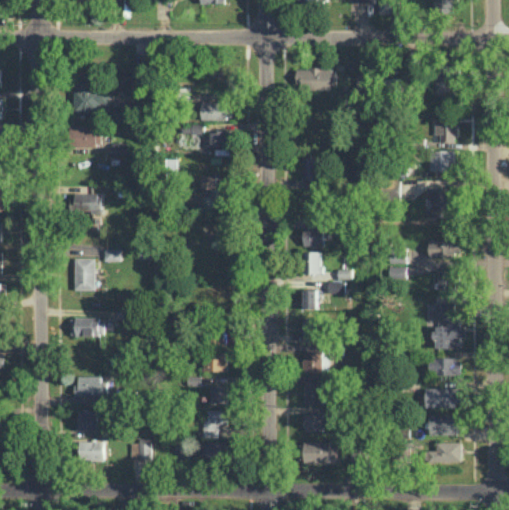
[(376,0),(377,14),(397,14),(397,0),(376,0)]
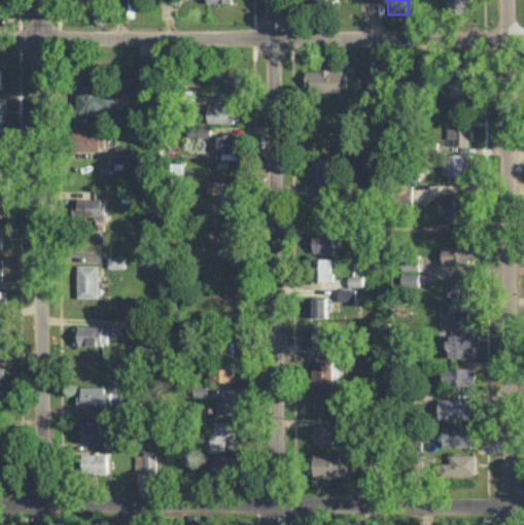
[(444,0),(445,13),(465,13),(464,4),(469,4),(469,0),(444,0)]
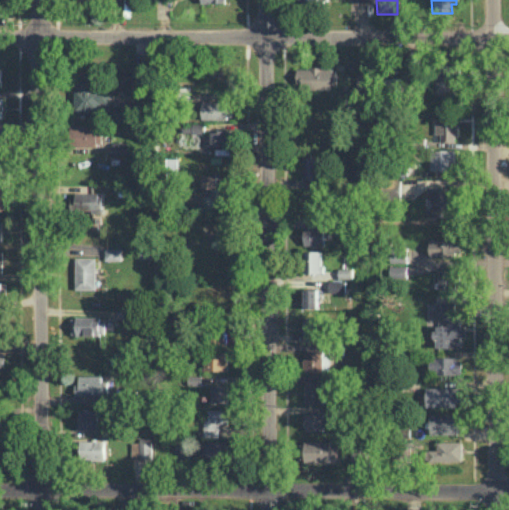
[(432,97),(452,97),(453,68),(433,68),(432,97)]
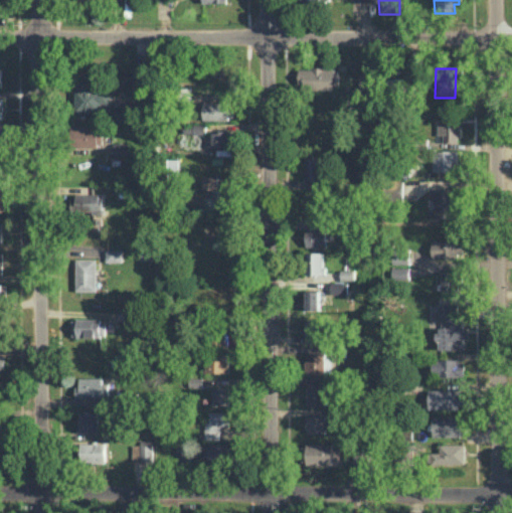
[(296,70),(297,91),(337,90),(337,70),(296,70)]
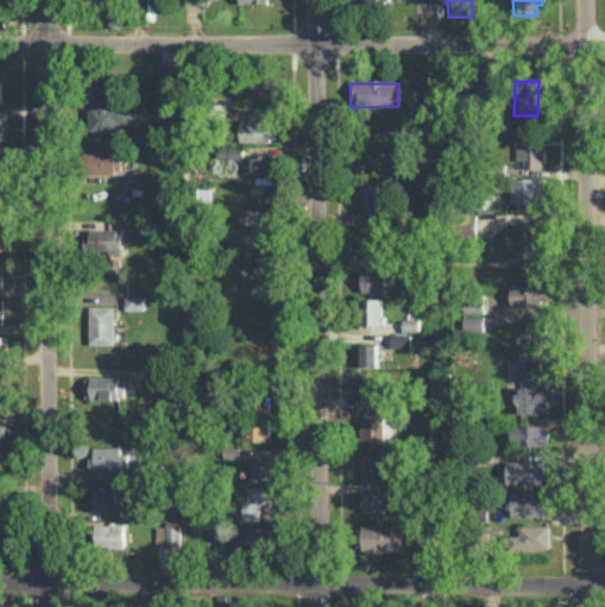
[(434,106),(434,89),(422,89),(422,105),(434,106)]
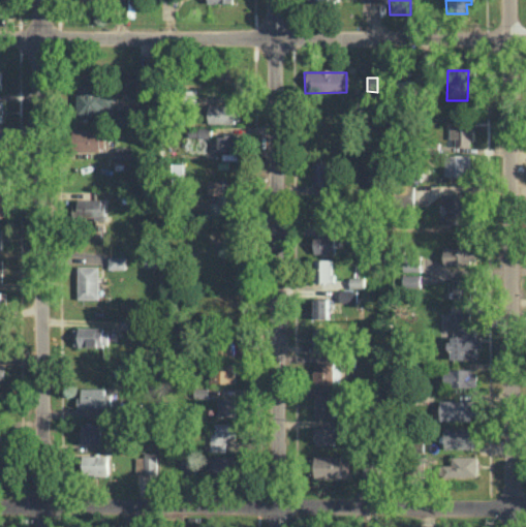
[(133,97),(147,97),(147,79),(133,79),(133,97)]
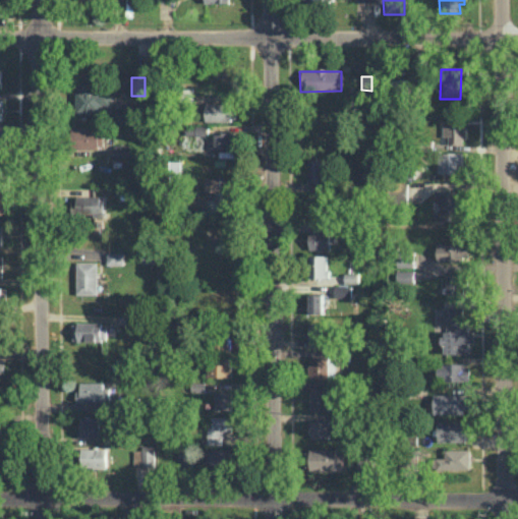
[(73,115),(110,115),(109,90),(89,90),(89,82),(73,83),(73,115)]
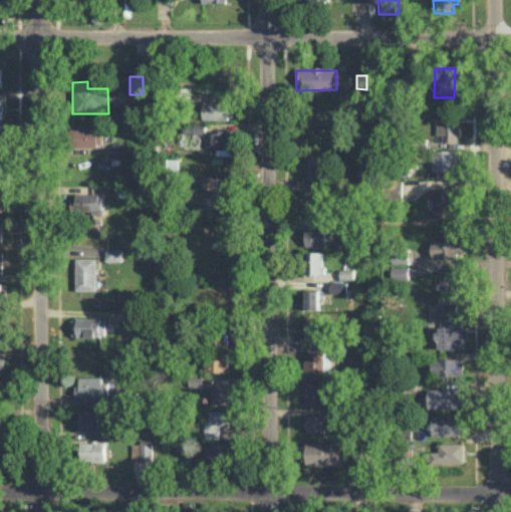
[(201,120),(225,121),(226,103),(201,103),(201,120)]
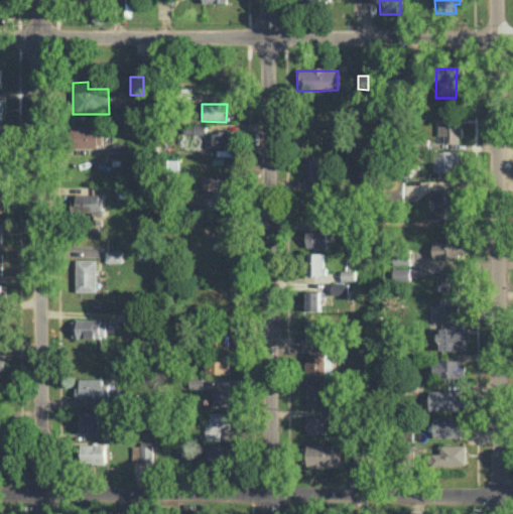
[(441,144),(459,144),(459,123),(436,123),(436,137),(442,137),(441,144)]
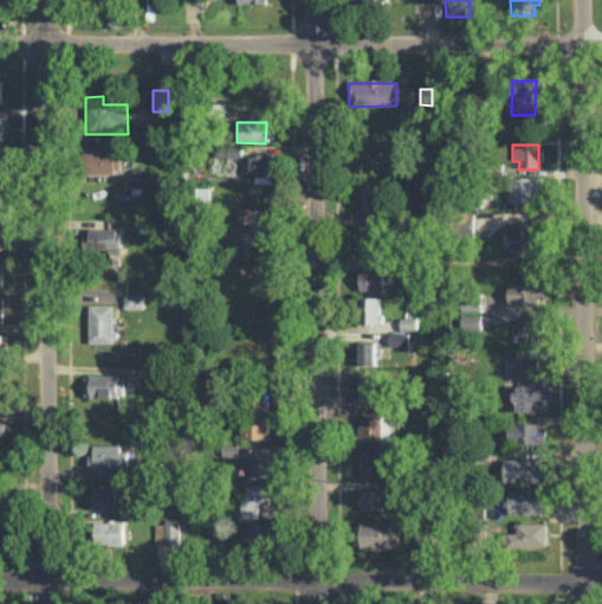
[(240,148),(212,148),(212,159),(240,159),(240,148)]
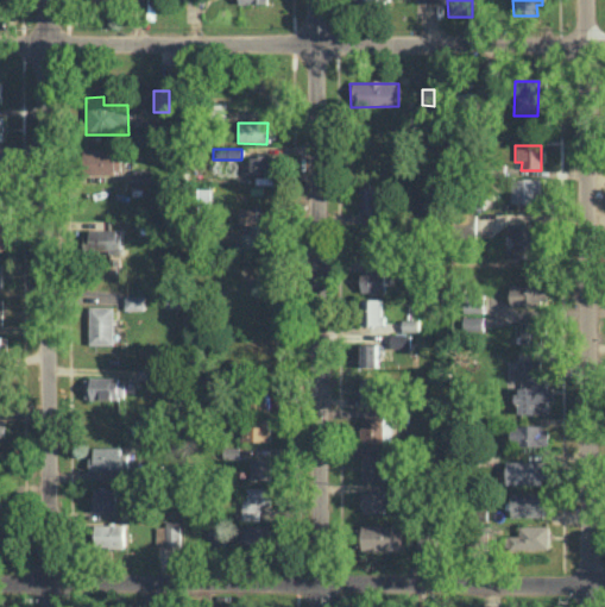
[(119,175),(118,150),(82,151),(82,176),(119,175)]
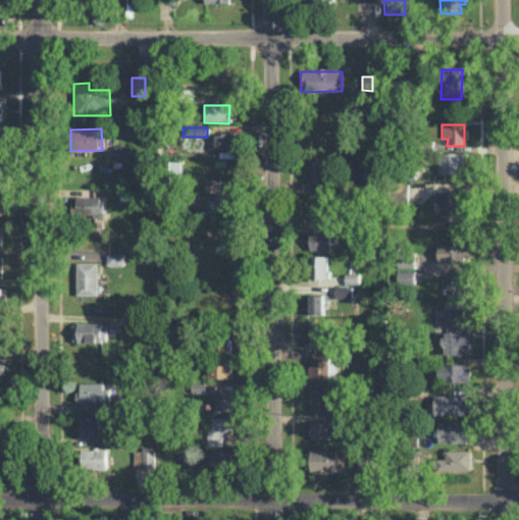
[(214,134),(215,150),(231,149),(230,134),(214,134)]
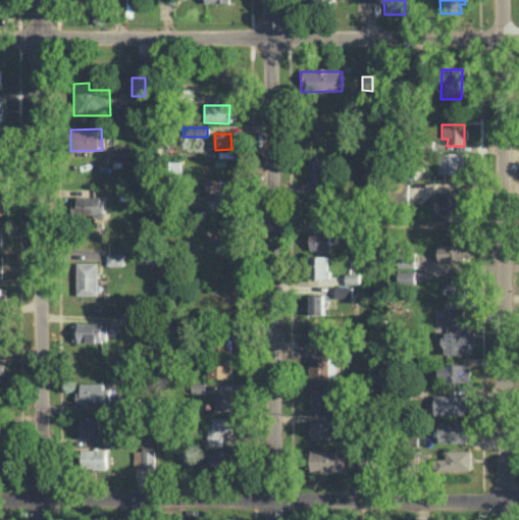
[(201,152),(201,138),(180,138),(180,152),(201,152)]
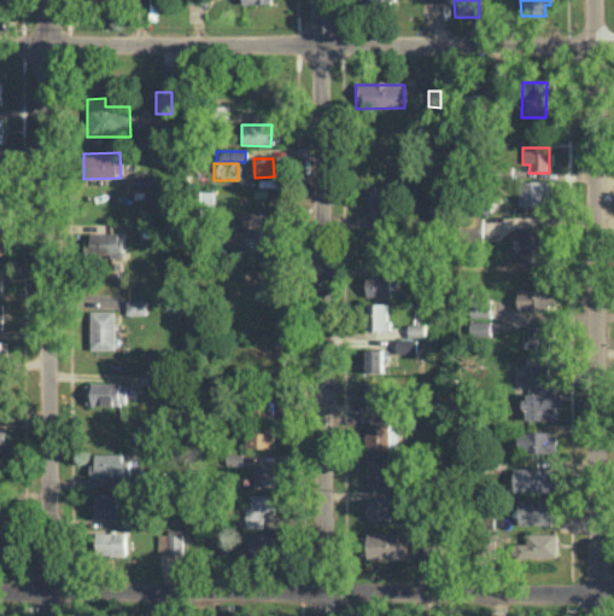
[(133,189),(153,189),(152,174),(133,174),(133,189)]
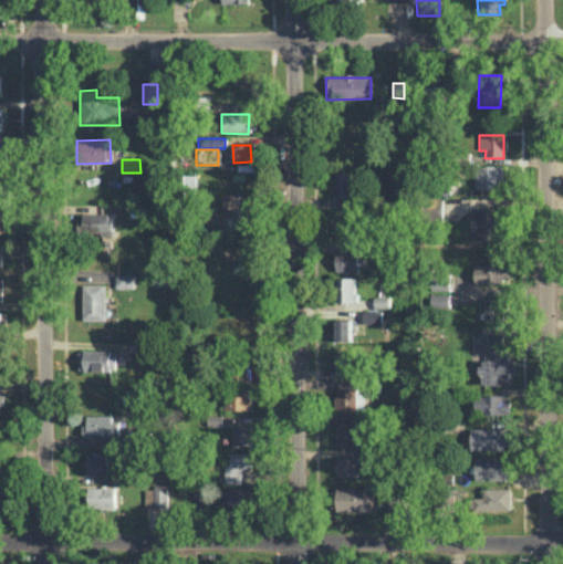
[(472,189),(502,190),(503,168),(473,167),(472,189)]
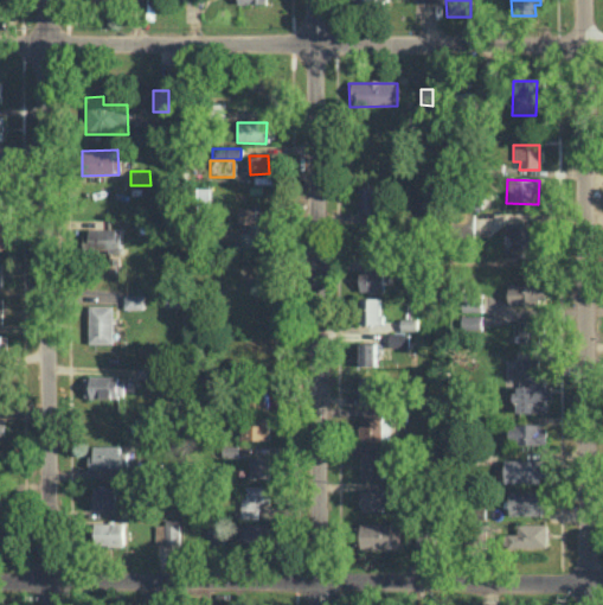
[(355,215),(377,215),(377,189),(357,189),(355,215)]
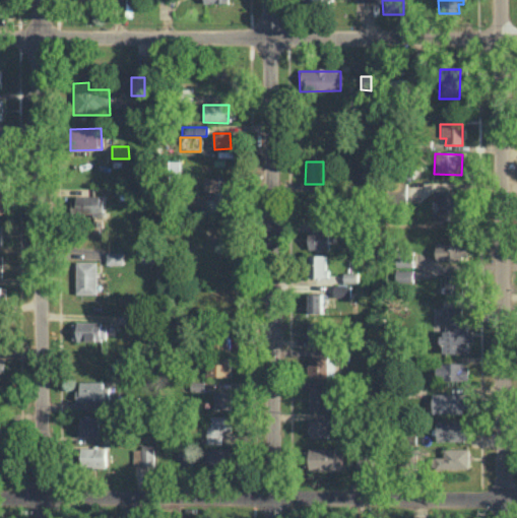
[(203,201),(203,219),(229,219),(228,193),(211,193),(211,200),(203,201)]
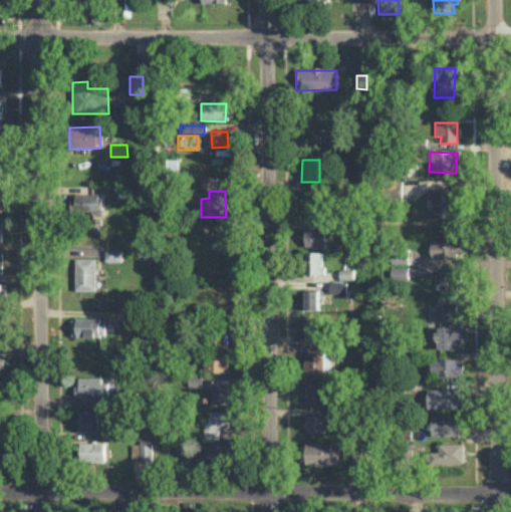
[(432,219),(452,220),(453,191),(432,191),(432,219)]
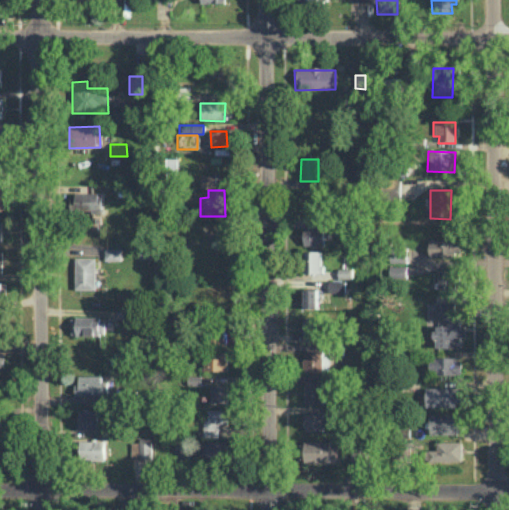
[(74,194),(73,213),(100,214),(101,195),(74,194)]
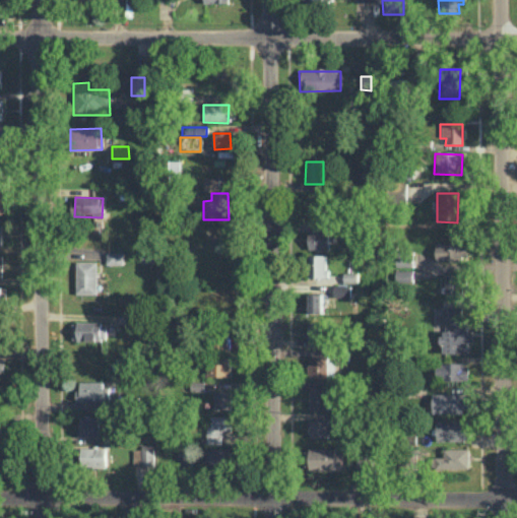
[(327,251),(327,231),(307,231),(307,250),(327,251)]
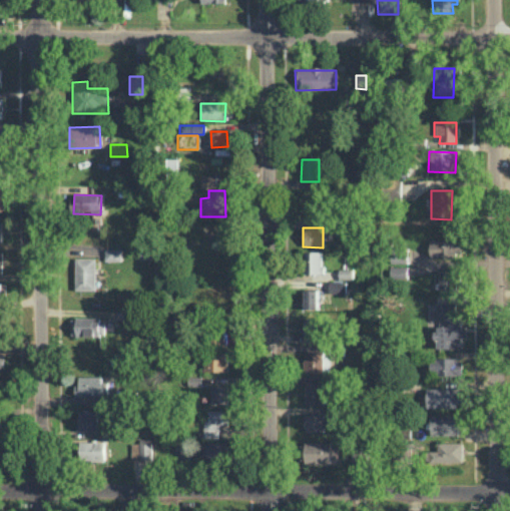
[(428,259),(459,259),(459,241),(428,241),(428,259)]
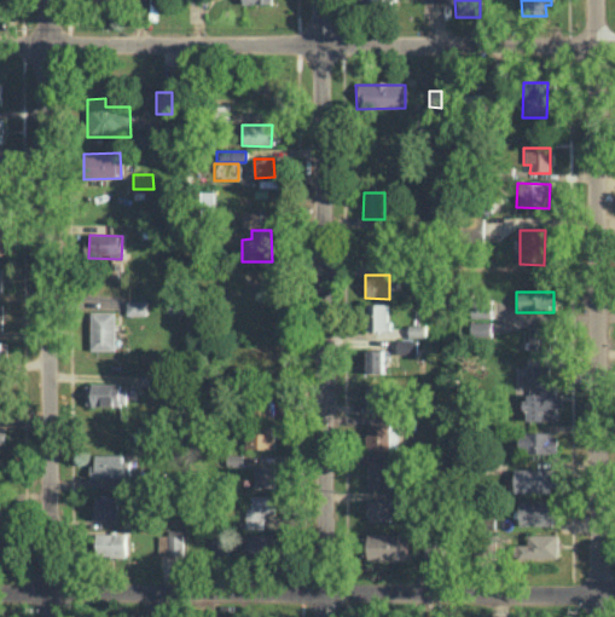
[(144,316),(144,301),(125,301),(125,317),(144,316)]
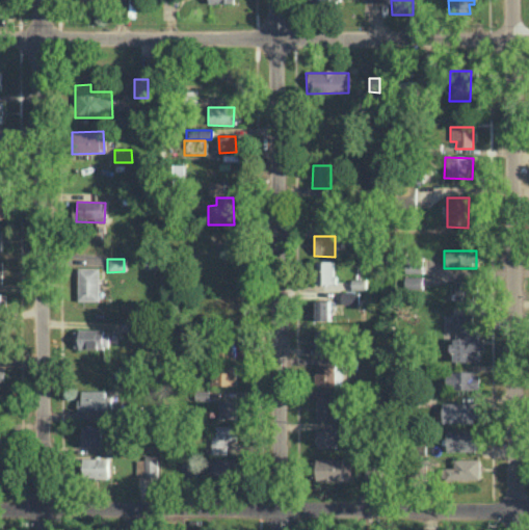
[(422,274),(422,261),(406,261),(405,273),(422,274)]
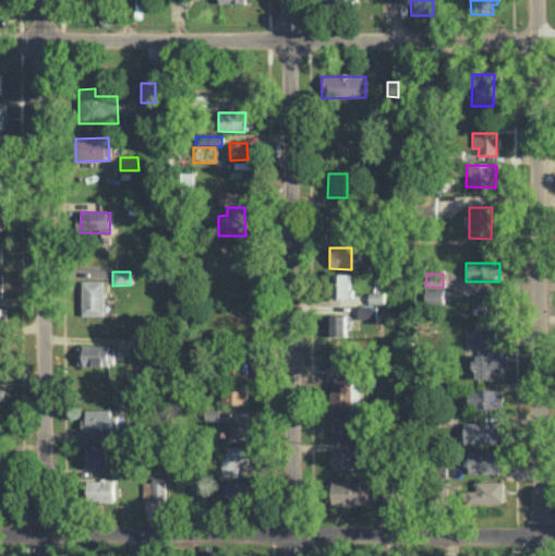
[(348,275),(328,276),(328,299),(349,299),(348,275)]
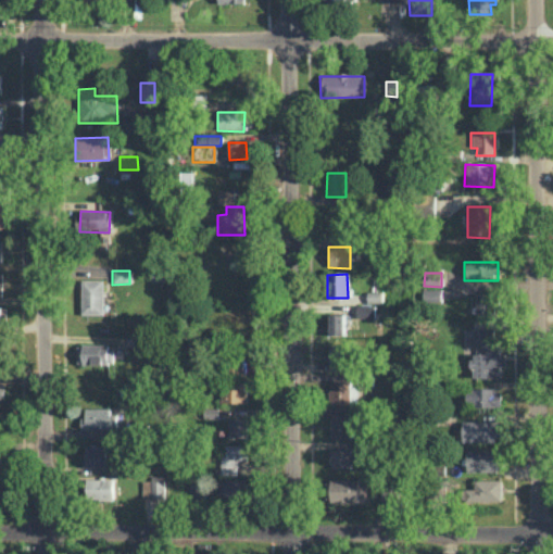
[(102,281),(80,281),(80,316),(102,315),(102,281)]
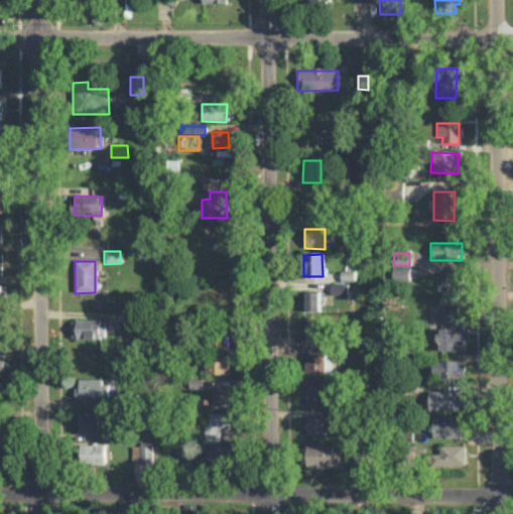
[(408,269),(390,269),(390,282),(408,282),(408,269)]
